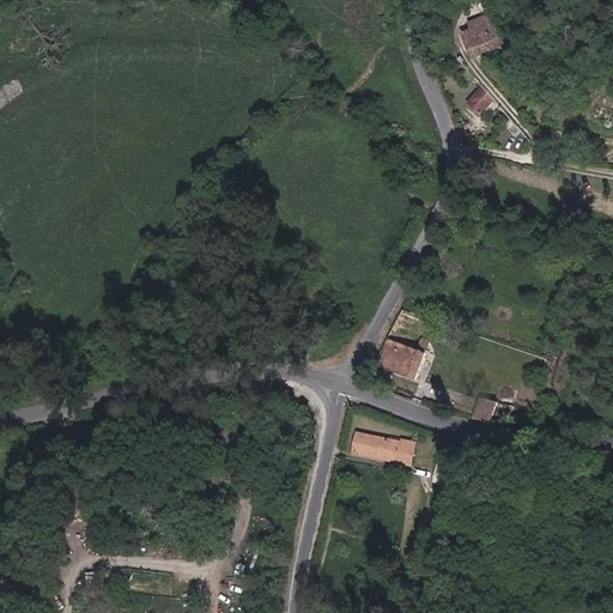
[(496,12),(486,16),(492,29),(502,25),(496,12)]
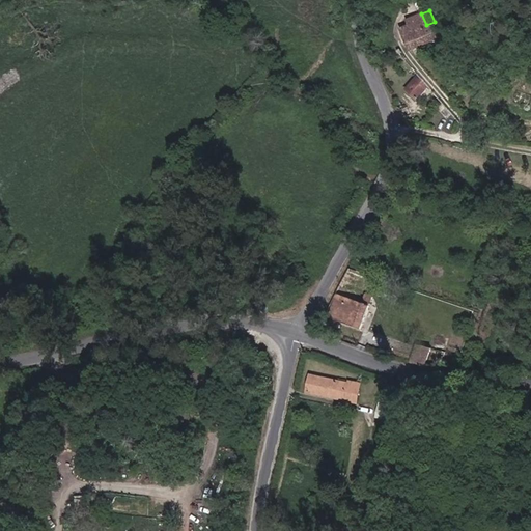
[(437,26),(435,22),(426,25),(421,14),(411,18),(413,23),(402,27),(413,50),(444,37),(437,26)]
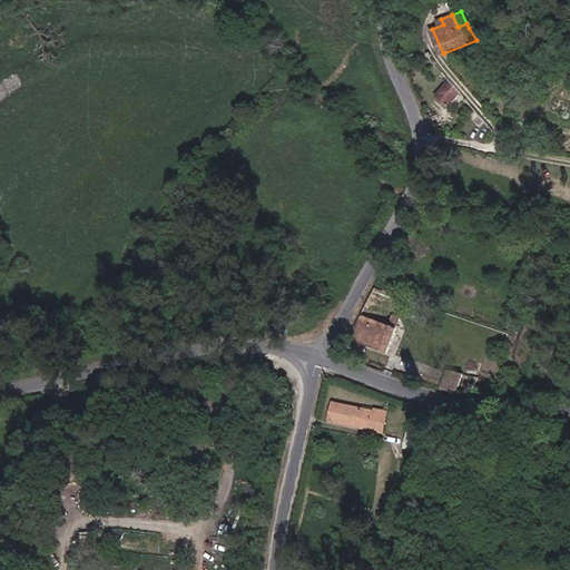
[(449,105),(461,92),(451,79),(436,95),(449,105)]
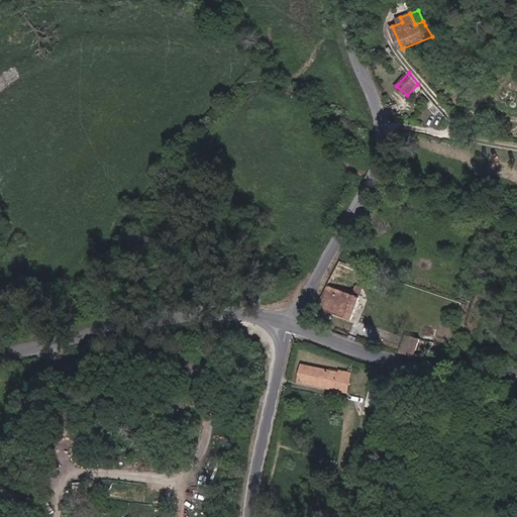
[(350,293),(358,296),(362,288),(353,285),(350,293)]
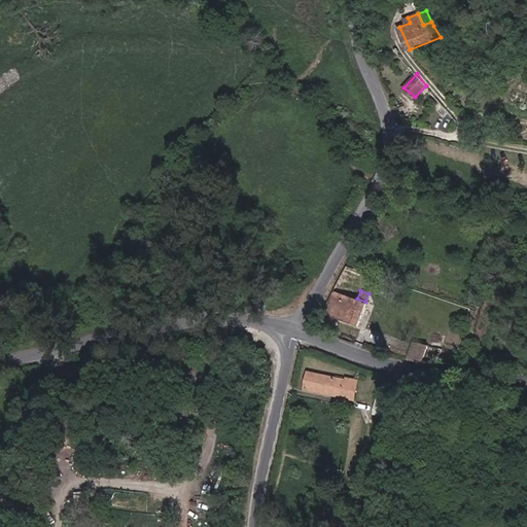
[(362,310),(365,302),(357,299),(335,291),(327,314),(357,324),(362,310)]
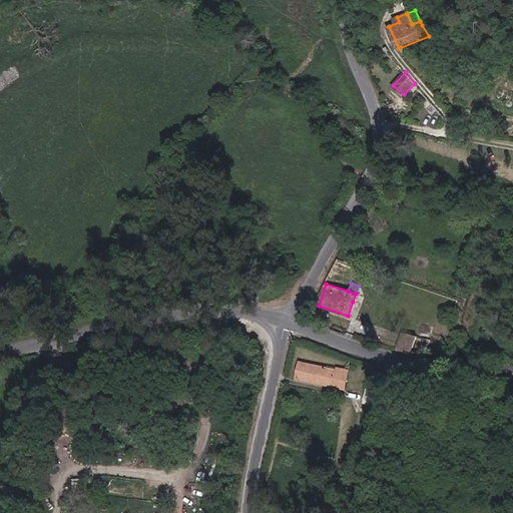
[(106,290),(98,299),(102,303),(111,295),(106,290)]
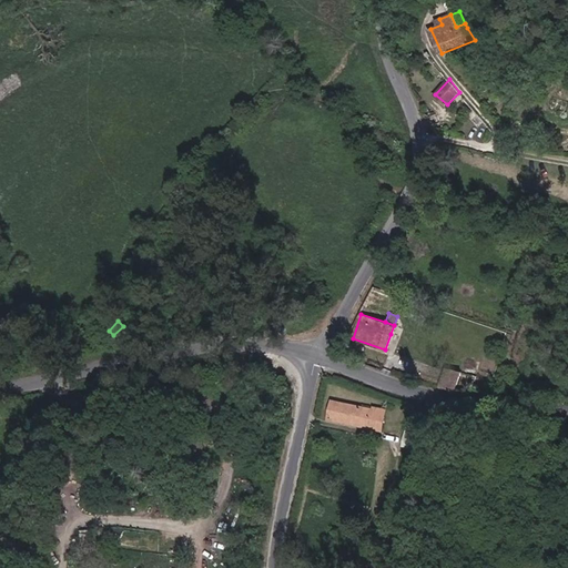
[(403,328),(394,325),(391,334),(399,337),(403,328)]
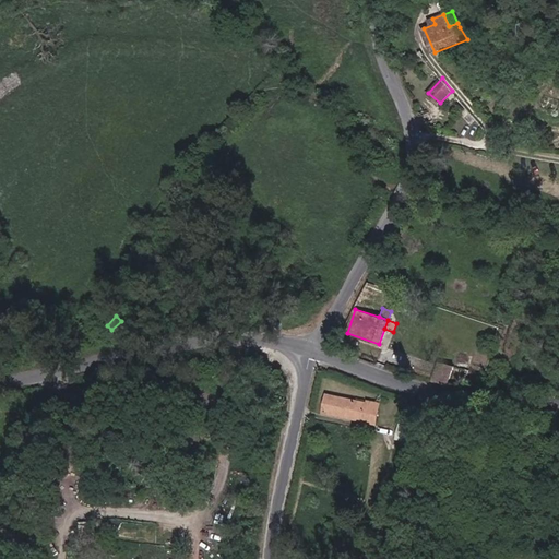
[(432,384),(448,388),(453,366),(441,363),(432,384)]
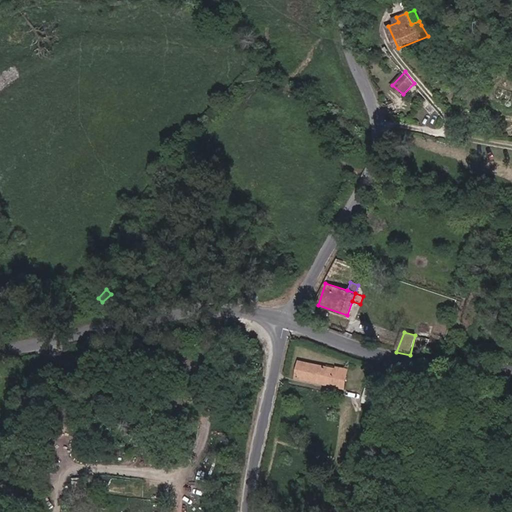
[(336,369),(301,362),(297,379),(342,389),(344,380),(342,380),(344,368),(337,367),(336,369)]
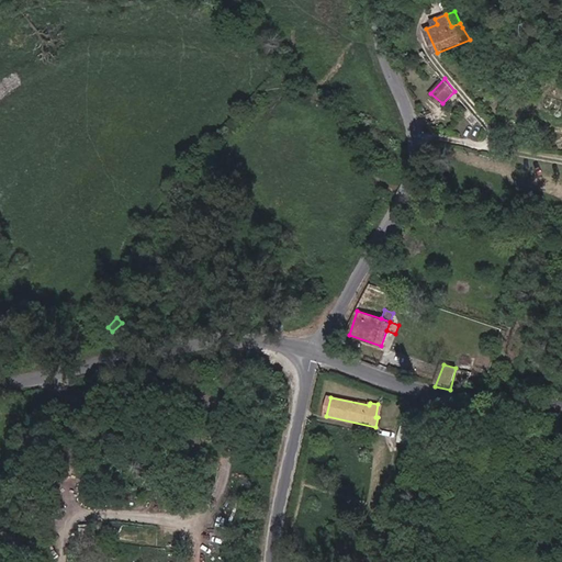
[(397,441),(412,445),(414,434),(400,430),(397,441)]
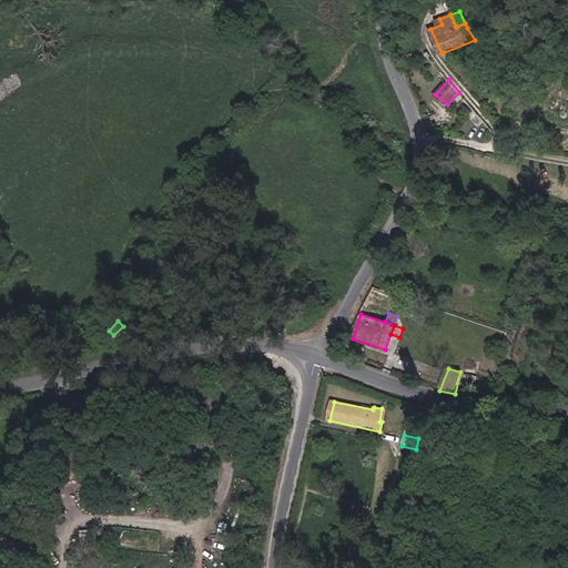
All buildings are outlined.
